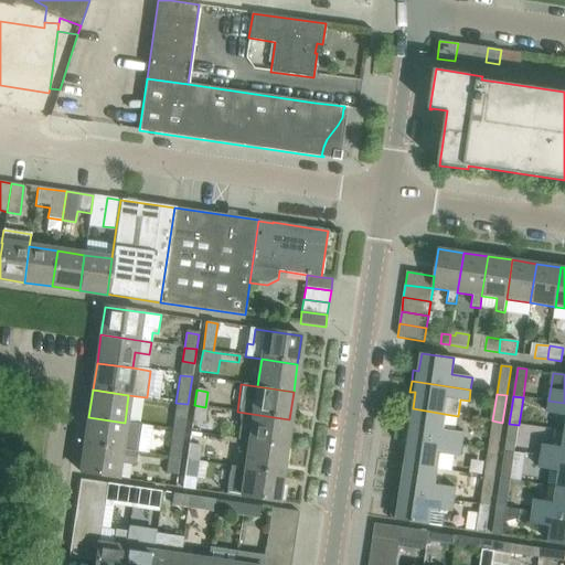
[(564,415),(564,426),(564,432),(564,403),(548,401),(547,413),(564,415)]
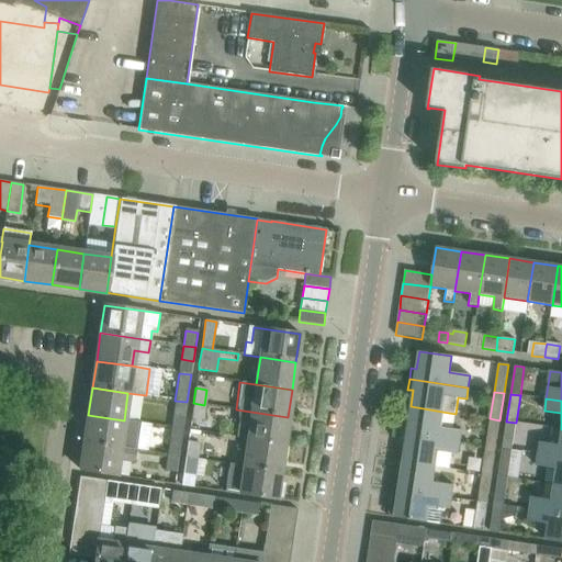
[(175,401),(171,427),(182,429),(187,402),(175,401)]
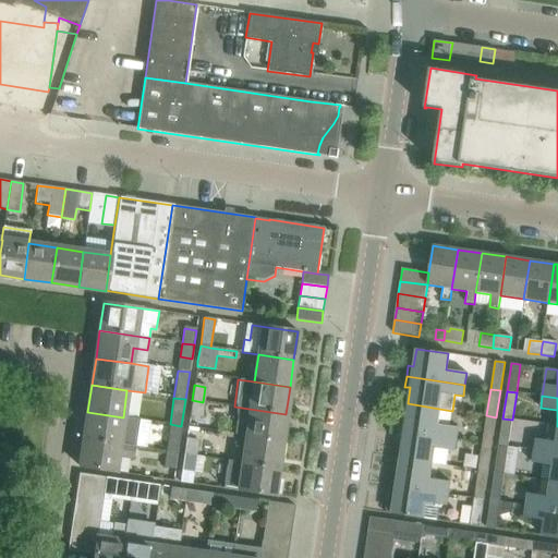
[(203,402),(192,400),(190,415),(201,416),(203,402)]
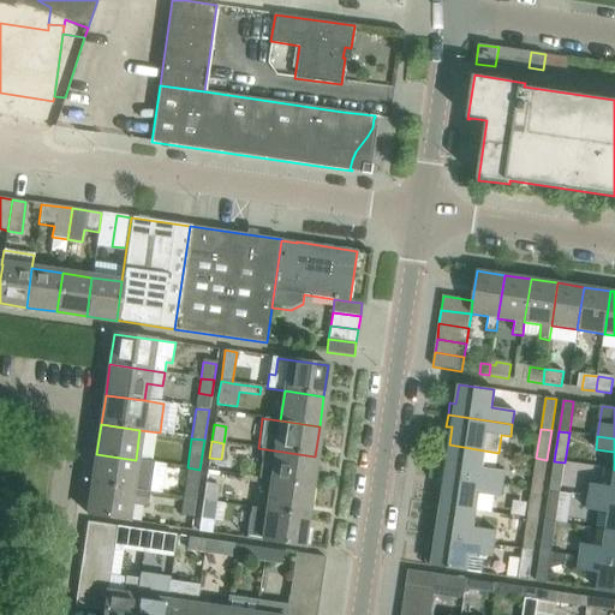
[(482,467),(484,451),(449,445),(447,464),(441,463),(439,473),(502,483),(505,471),(482,467)]
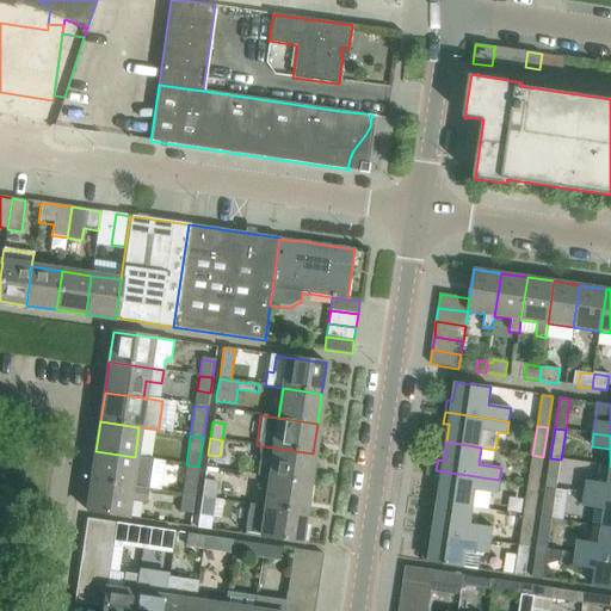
[(255,474),(270,476),(270,477),(308,483),(313,454),(257,445),(258,463),(255,474)]
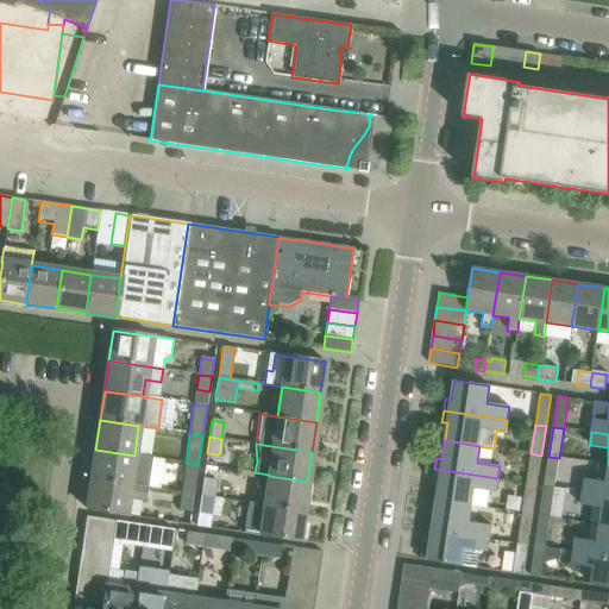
[(92,479),(130,485),(149,488),(154,458),(135,456),(95,450),(92,479)]
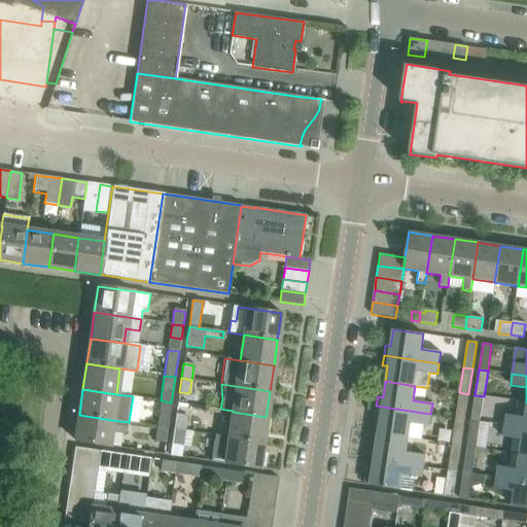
[(459,392),(456,418),(464,419),(468,394),(459,392)]
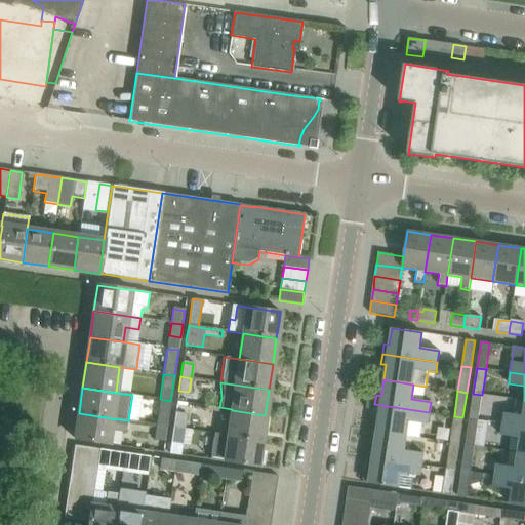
[(473,394),(469,418),(478,420),(482,395),(473,394)]
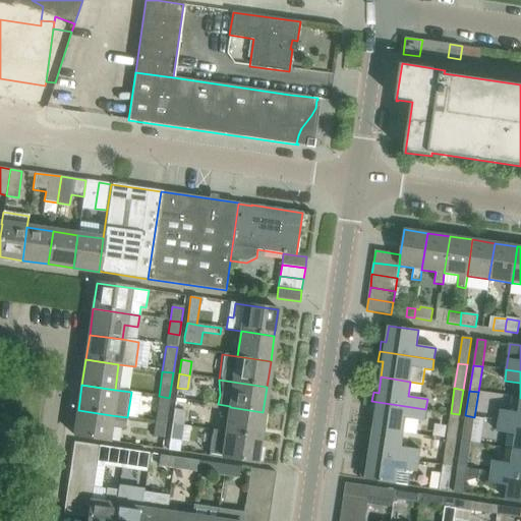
[(159,396),(155,421),(166,423),(169,398),(159,396)]
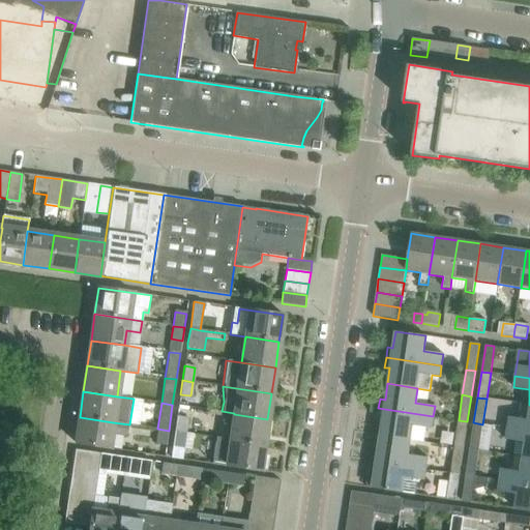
[(508,417),(506,428),(529,431),(529,405),(521,404),(519,418),(508,417)]
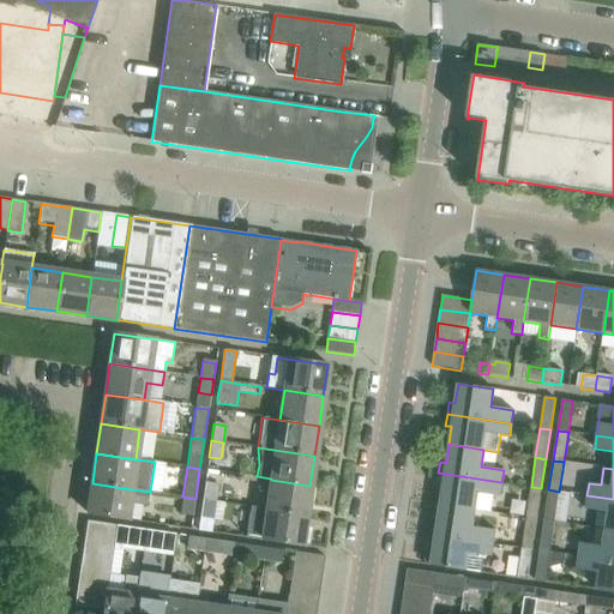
[(443,486),(440,504),(475,510),(477,493),(499,497),(501,482),(438,473),(437,486),(443,486)]
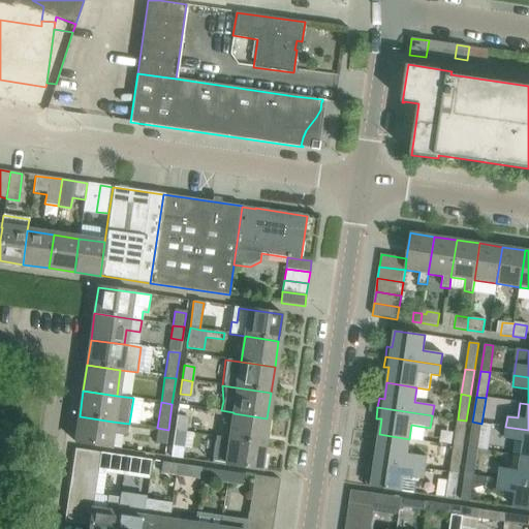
[(267,418),(234,413),(229,439),(263,444),(267,418)]
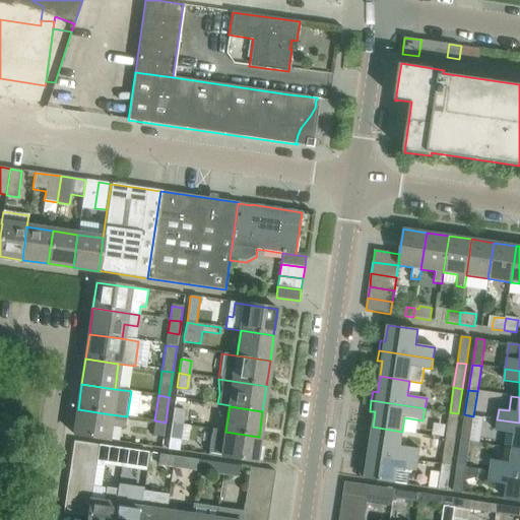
[(127,416),(111,414),(78,409),(74,435),(107,440),(109,427),(125,430),(127,416)]
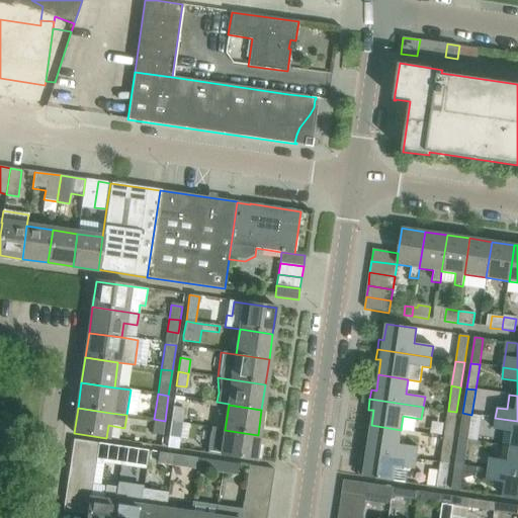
[(173,408),(171,422),(180,423),(182,410),(173,408)]
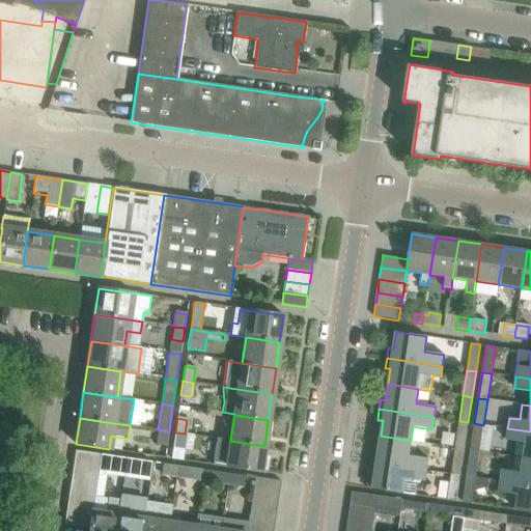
[(455,448),(465,449),(468,422),(459,421),(455,448)]
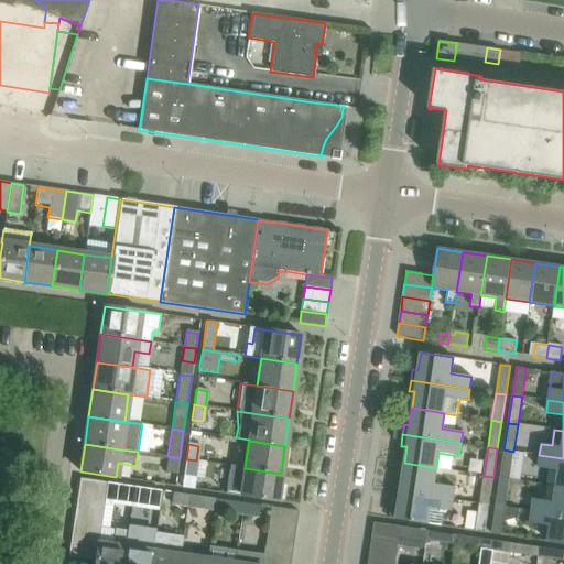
[(509,479),(513,452),(503,449),(500,478),(509,479)]
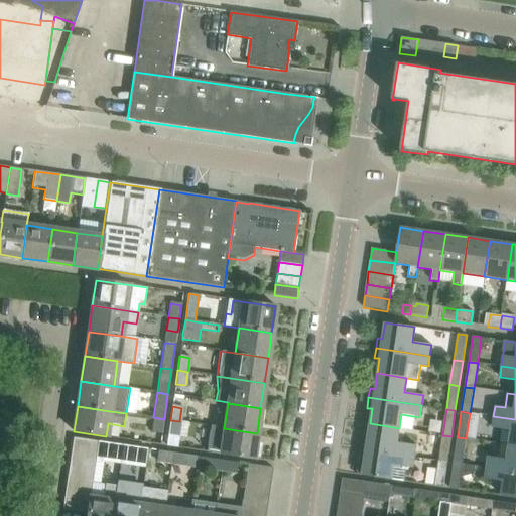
[(510,431),(508,445),(515,445),(515,419),(493,416),(492,428),(510,431)]
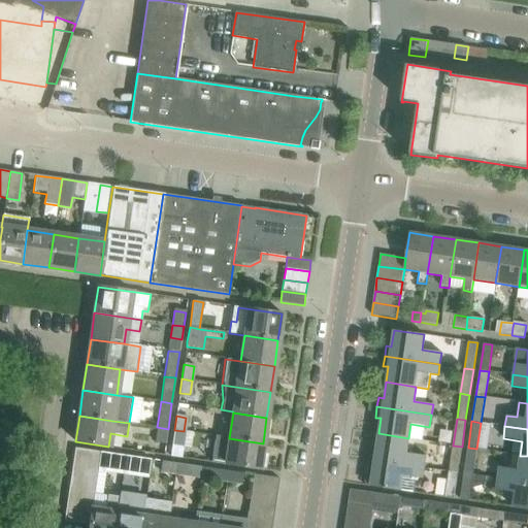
[(157,427),(153,453),(164,455),(168,429),(157,427)]
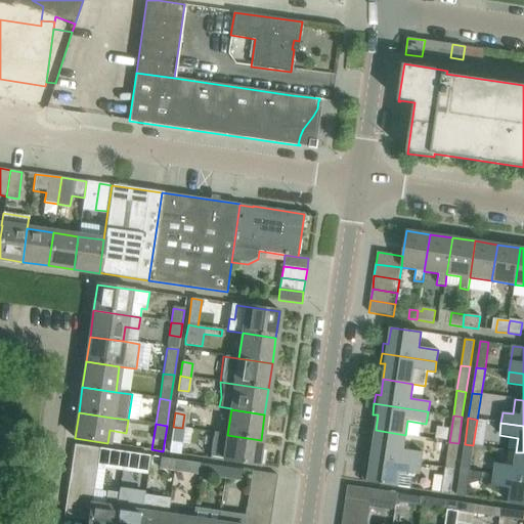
[(173,427),(169,452),(179,453),(182,428),(173,427)]
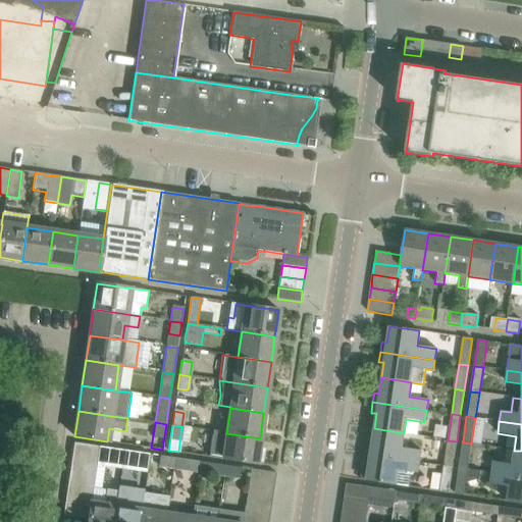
[(366,444),(365,454),(418,462),(420,451),(401,448),(404,433),(374,428),(371,445),(366,444)]
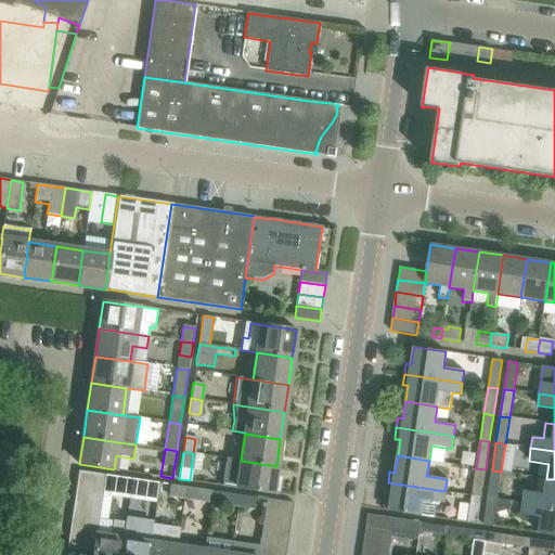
[(227,459),(222,486),(272,493),(272,491),(279,492),(281,478),(274,477),(276,466),(241,461),(227,459)]
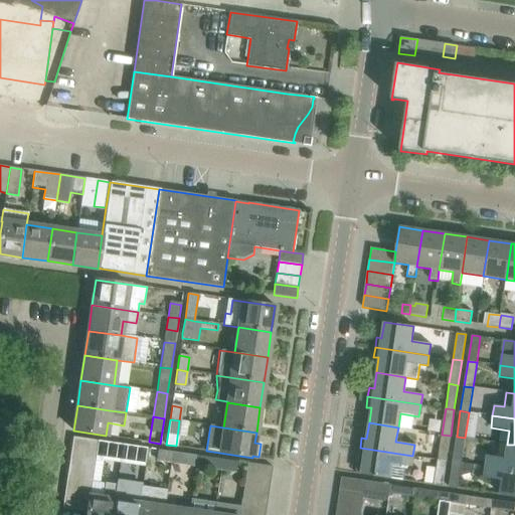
[(442,435),(438,460),(447,461),(451,436),(442,435)]
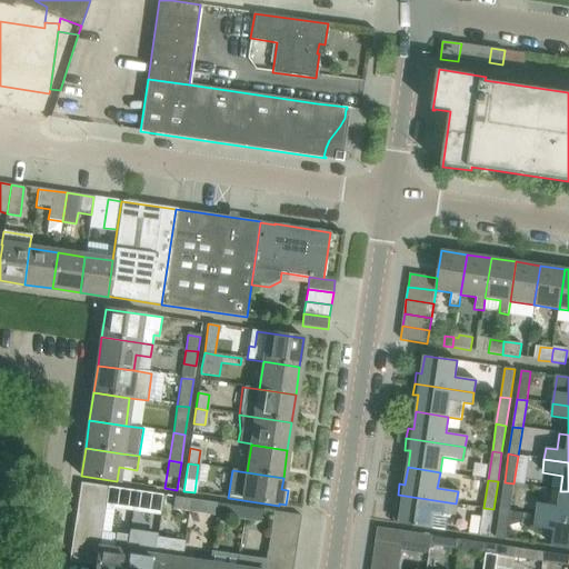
[(80,482),(78,497),(105,501),(107,487),(80,482)]
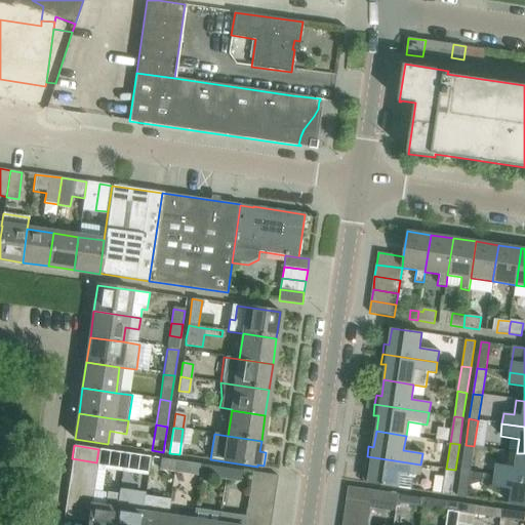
[(466,445),(461,471),(471,472),(474,446),(466,445)]
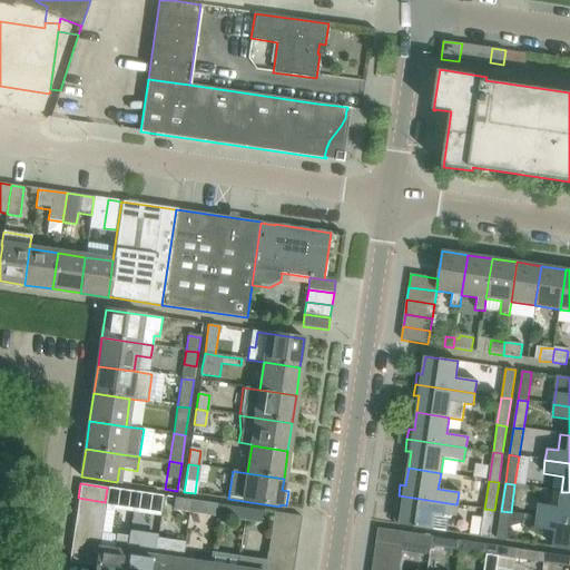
[(107,488),(105,502),(131,505),(134,492),(107,488)]
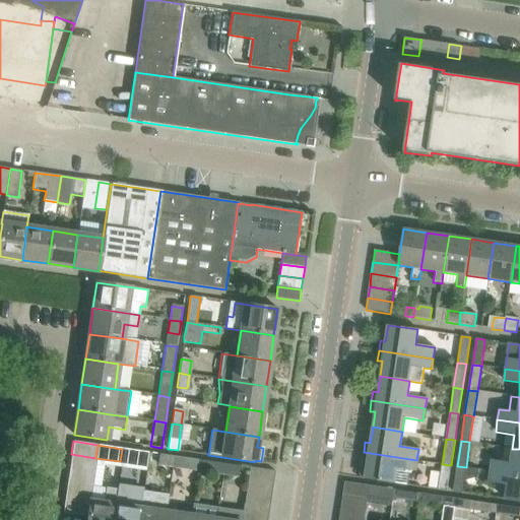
[(122,448),(120,461),(136,464),(138,451),(122,448)]
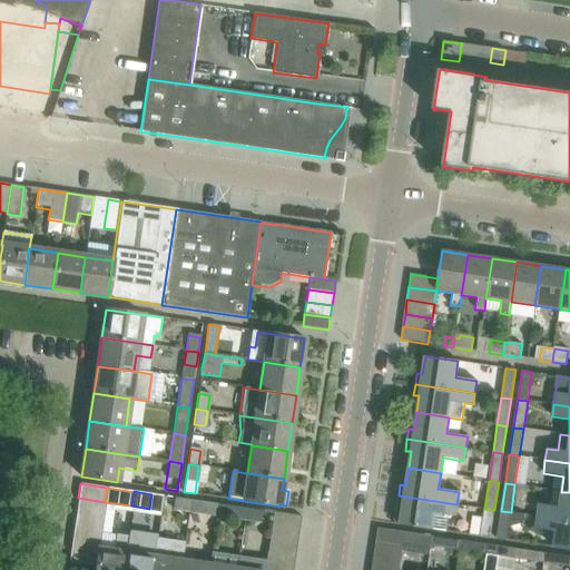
[(538,504),(536,517),(569,521),(569,492),(561,492),(558,508),(538,504)]
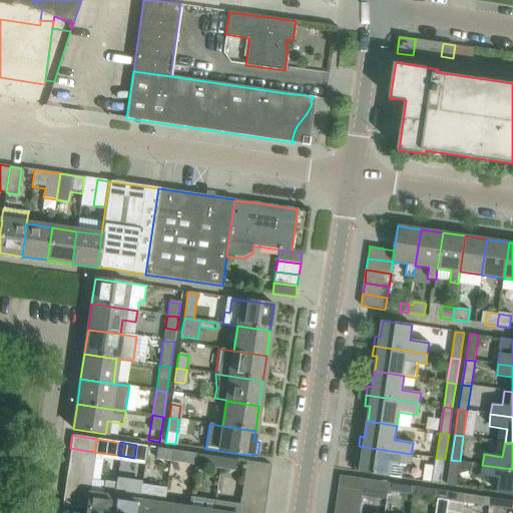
[(410,463),(411,454),(359,446),(355,471),(390,477),(392,460),(410,463)]
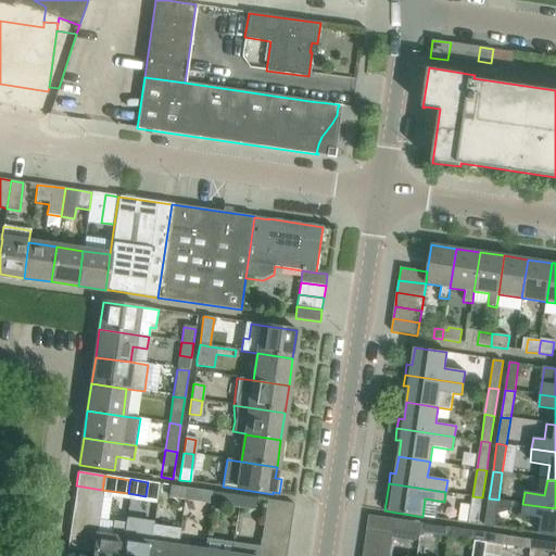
[(102,490),(76,485),(75,497),(100,502),(102,490)]
